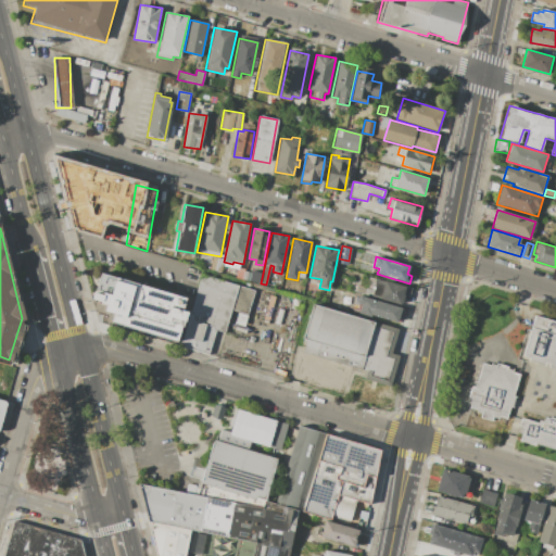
[(213,257),(224,260),(220,273),(210,270),(213,257)]
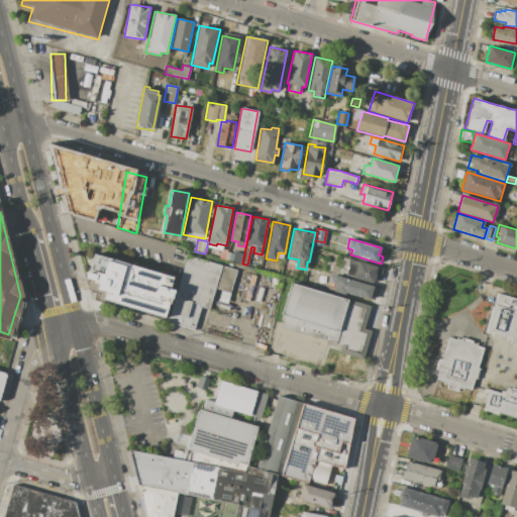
[(227,251),(234,253),(232,262),(225,260),(227,251)]
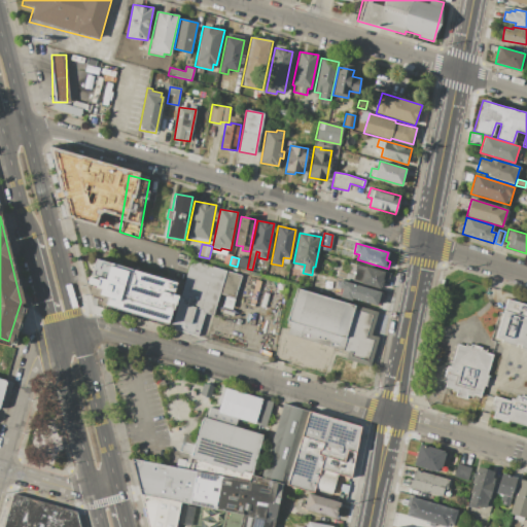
[(94,259),(174,281),(173,292),(177,294),(169,326),(104,306),(108,297),(99,294),(100,287),(88,283),(94,259)]
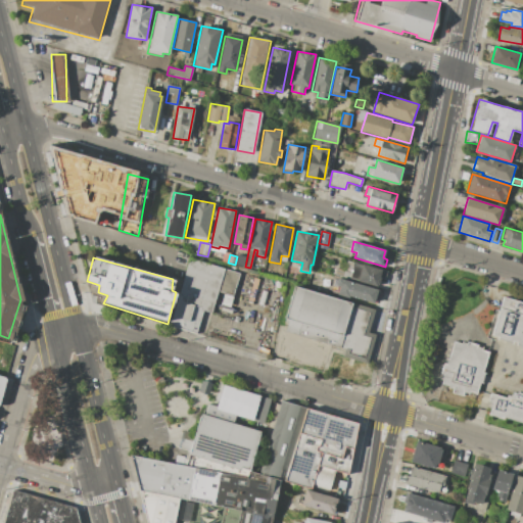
[(190,258),(239,273),(233,296),(218,291),(210,313),(203,311),(196,334),(170,327),(190,258)]
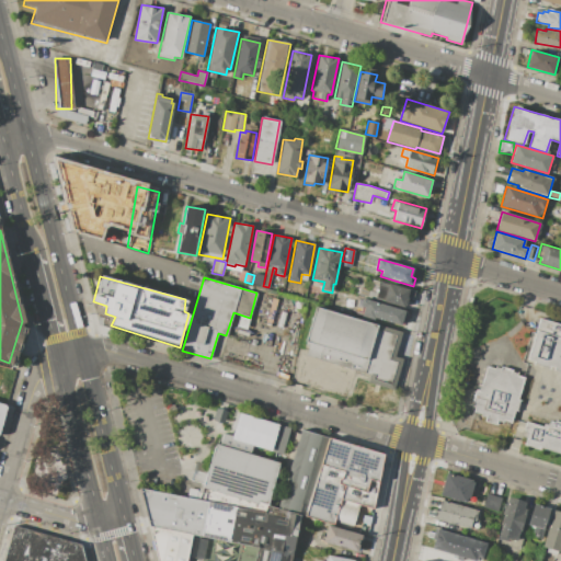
[(404,308),(382,301),(385,296),(376,294),(380,281),(415,292),(413,300),(408,298),(404,308)]
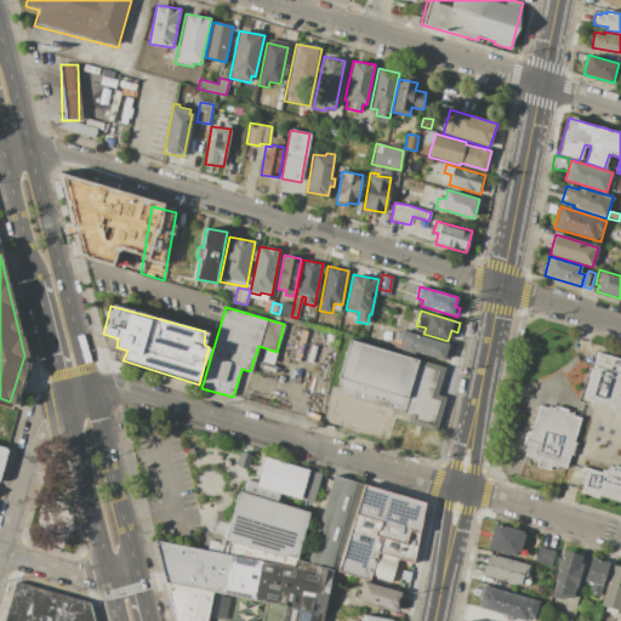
[(400,317),(411,320),(409,329),(398,325),(400,317)]
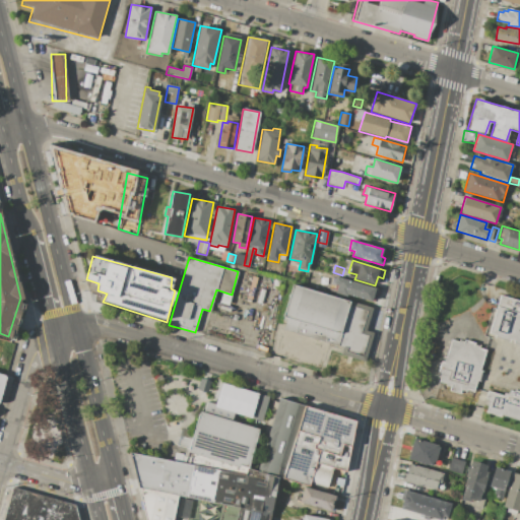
[(257,277),(252,299),(246,298),(252,276),(257,277)]
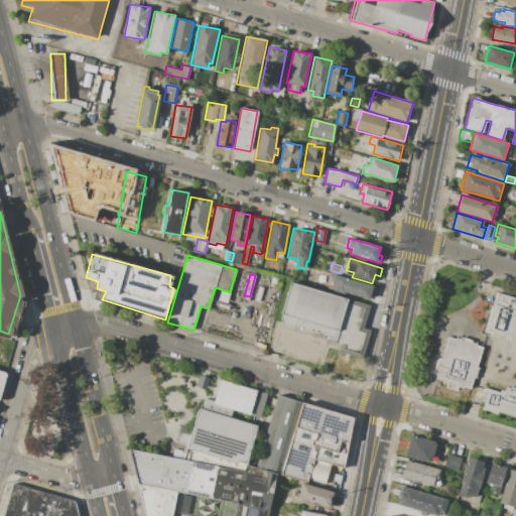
[(369,299),(345,292),(344,294),(333,290),(335,283),(331,281),(333,274),(373,286),(369,299)]
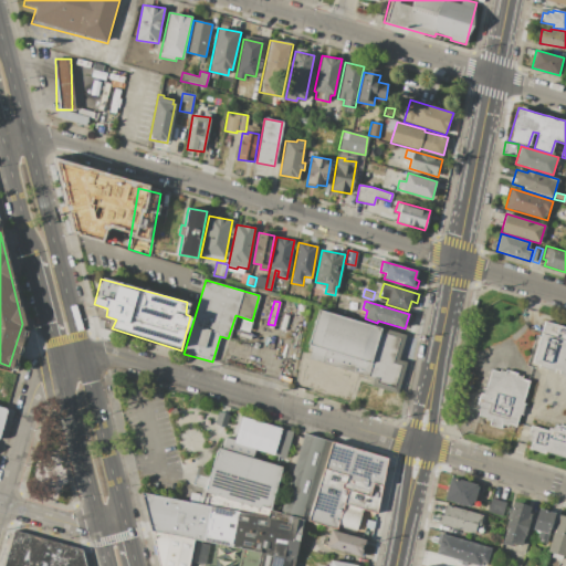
[(299,304),(306,306),(303,316),(296,314),(299,304)]
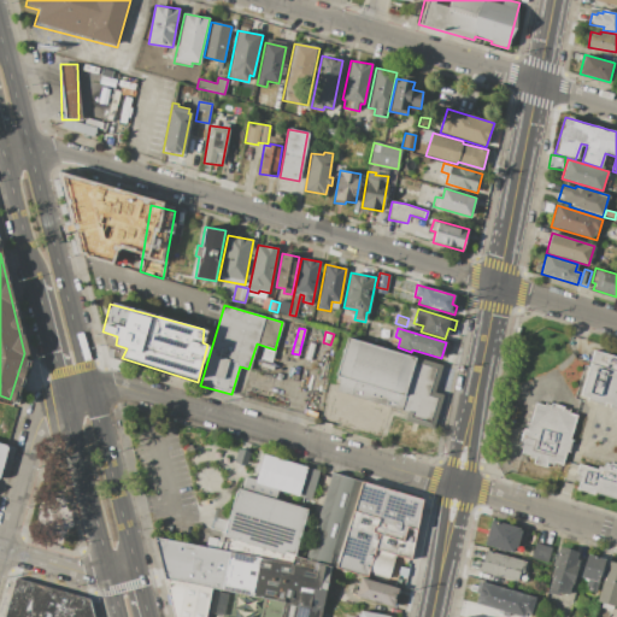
[(340,335),(347,338),(344,348),(336,346),(340,335)]
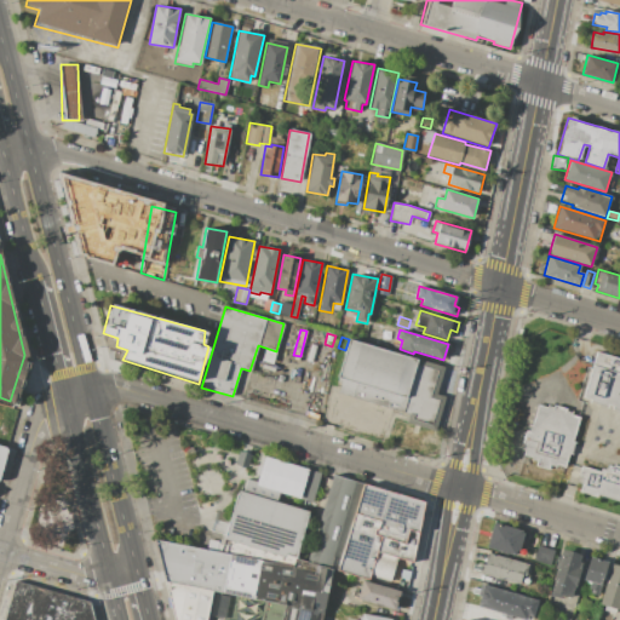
[(350,338),(446,365),(438,392),(447,395),(436,432),(407,424),(411,413),(391,408),(382,441),(337,428),(345,399),(333,395),(350,338)]
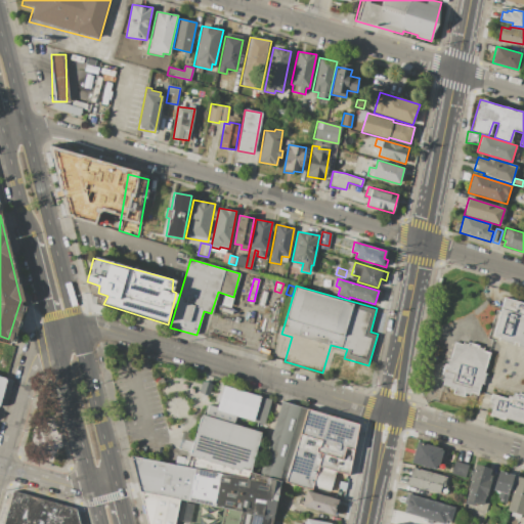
[(523,302),(503,297),(499,309),(494,308),(485,340),(487,340),(484,350),(453,341),(440,387),(450,390),(448,396),(480,404),(498,339),(523,345),(523,302)]
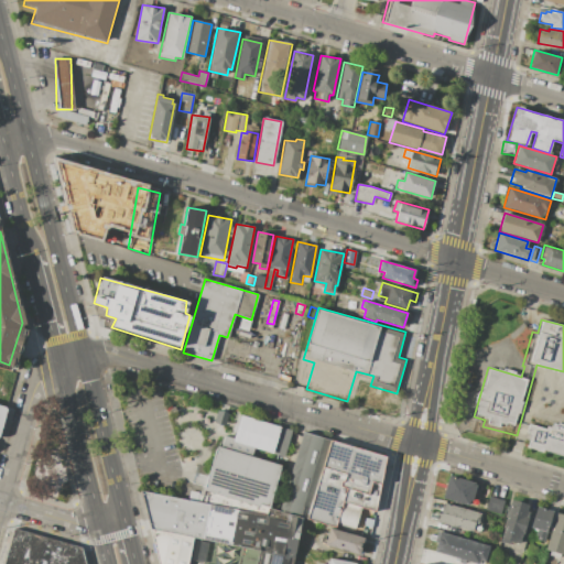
[(359,384),(369,388),(365,404),(354,401),(359,384)]
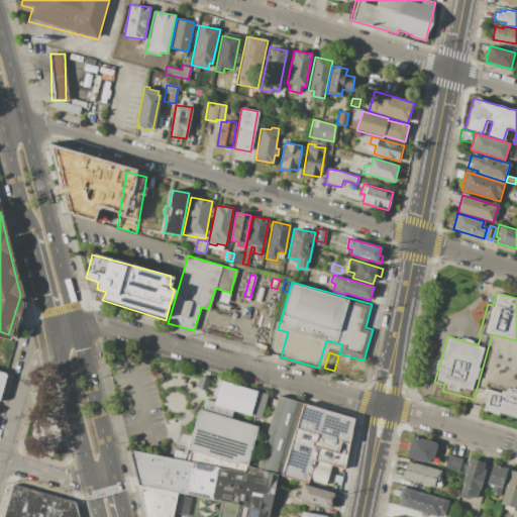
[(0,372),(8,375),(1,399),(0,399),(0,372)]
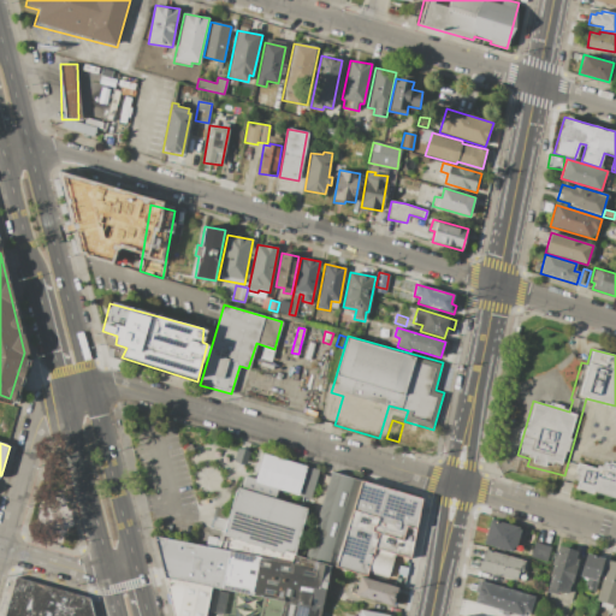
[(241,473),(230,509),(217,505),(211,527),(224,531),(218,549),(230,551),(292,563),(307,509),(301,505),(303,496),(311,498),(318,469),(260,450),(253,477),(241,473)]
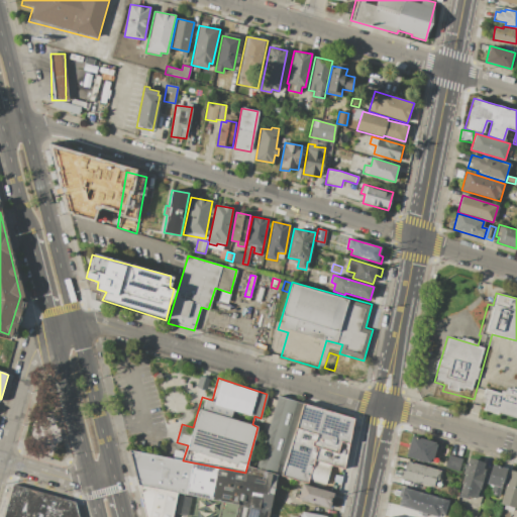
[(485,388),(482,400),(489,402),(486,409),(516,418),(516,389),(502,385),(500,393),(485,388)]
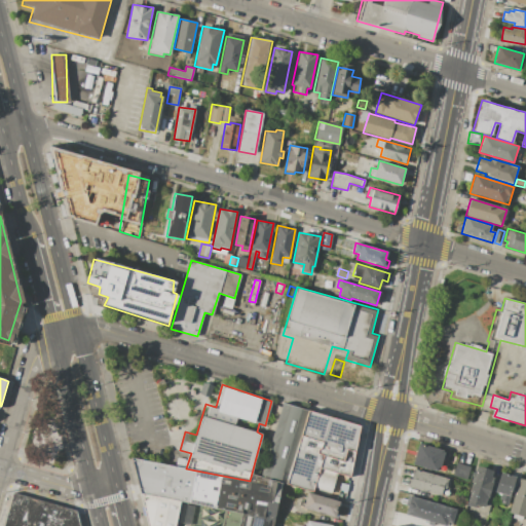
[(283,403),(308,410),(286,484),(261,477),(283,403)]
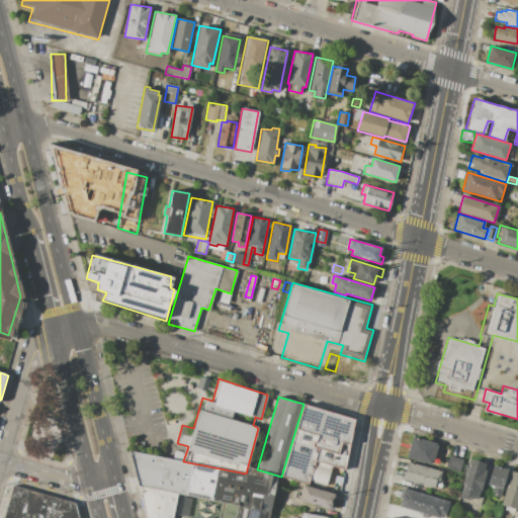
[(305,405),(354,420),(345,469),(316,461),(309,485),(282,477),(305,405)]
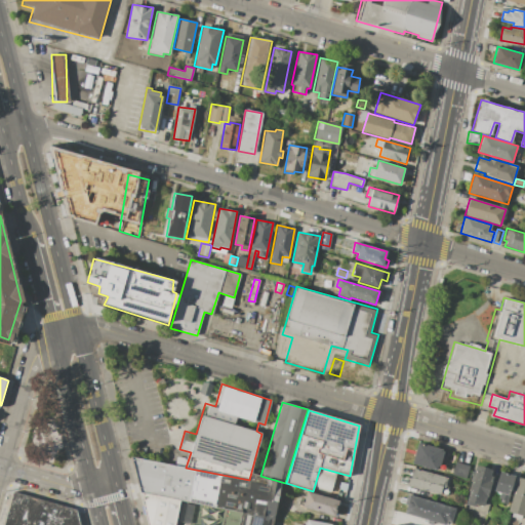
[(418,442),(444,449),(438,471),(412,463),(418,442)]
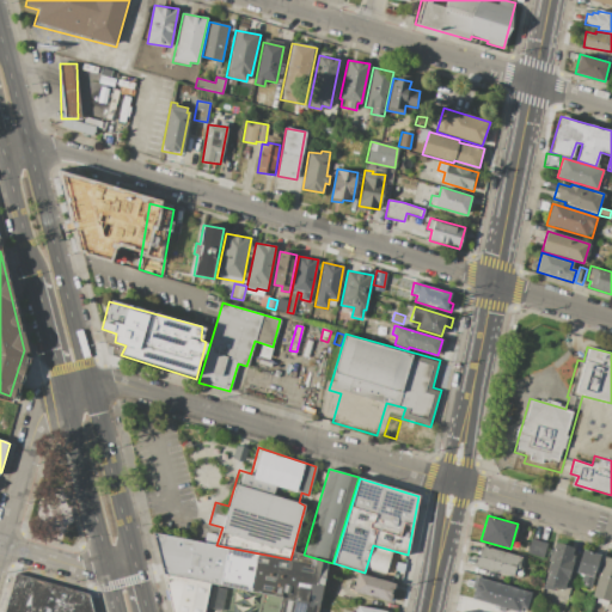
[(153,533),(161,573),(212,582),(221,583),(228,548),(216,545),(190,540),(153,533)]
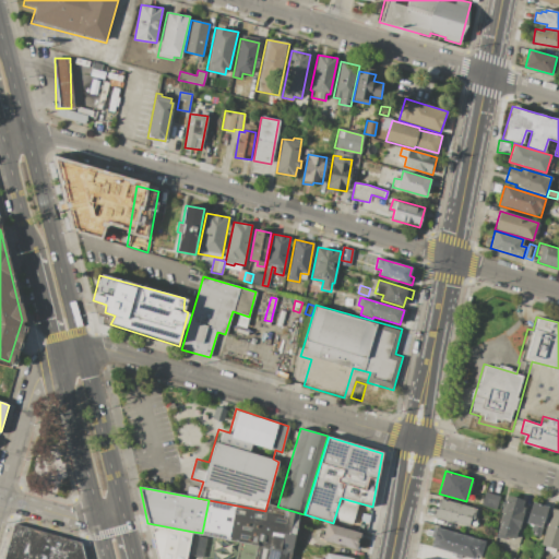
[(485,491),(499,496),(496,511),(480,507),(485,491)]
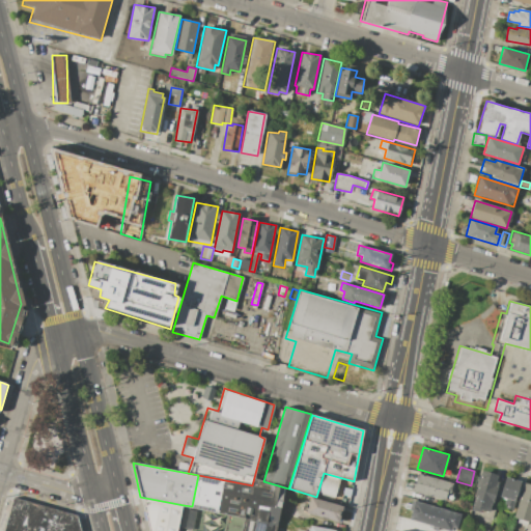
[(482,471),(497,475),(495,480),(498,481),(490,512),(480,509),(479,513),(471,511),(482,471)]
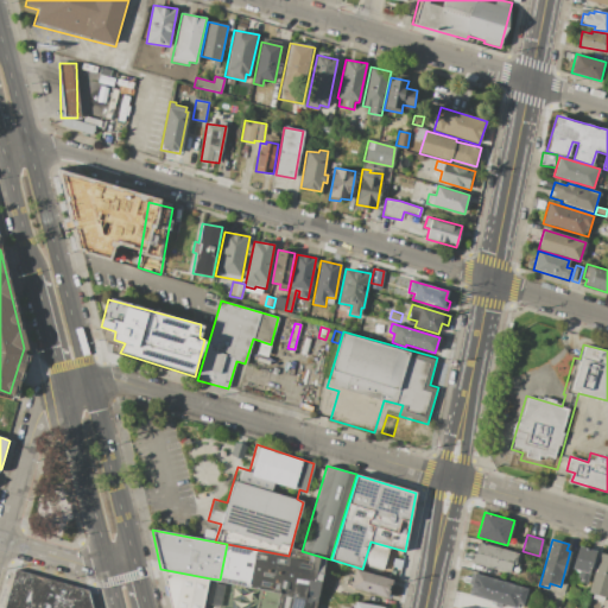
[(477,542),(519,553),(513,574),(472,563),(477,542)]
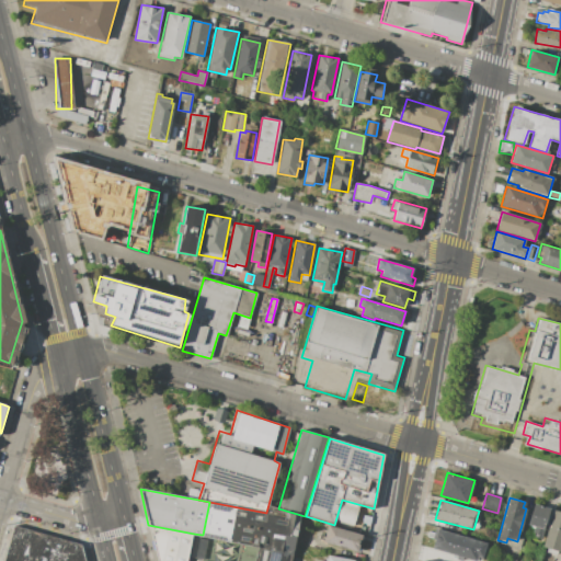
[(203,535),(209,502),(266,513),(298,519),(293,553),(258,547),(203,535)]
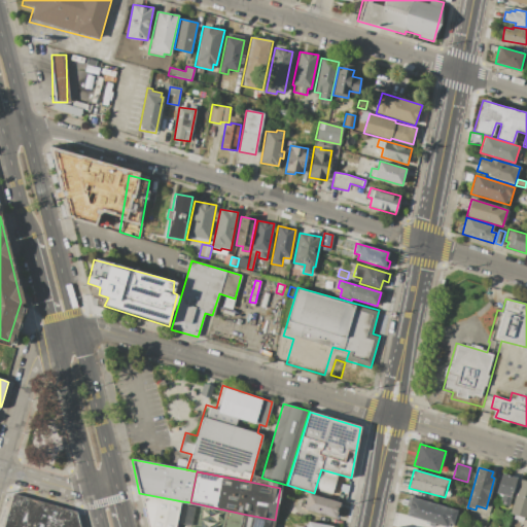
[(501,472),(516,477),(507,507),(499,504),(501,495),(496,493),(501,472)]
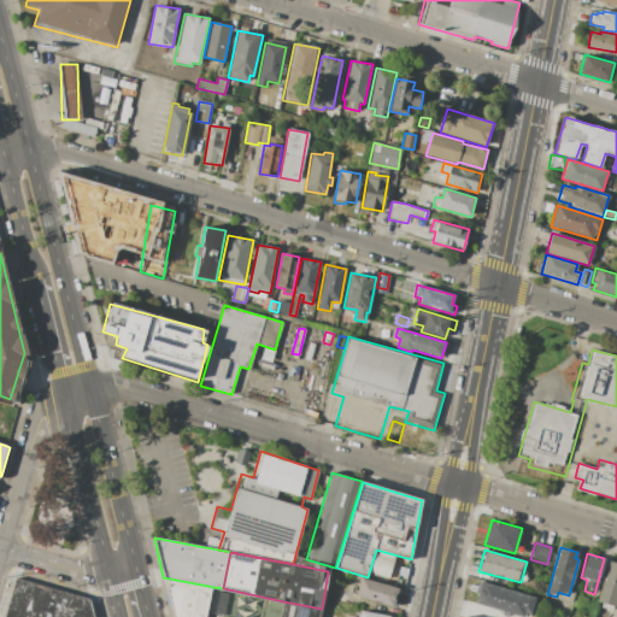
[(609,560),(616,562),(616,604),(615,613),(604,610),(605,605),(597,603),(609,560)]
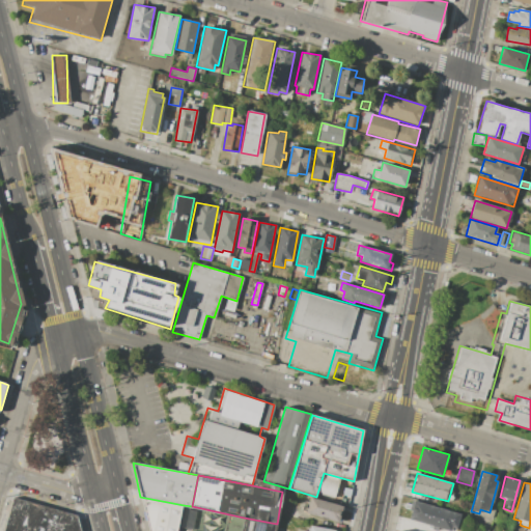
[(140,497),(149,530),(177,530),(184,505),(140,497)]
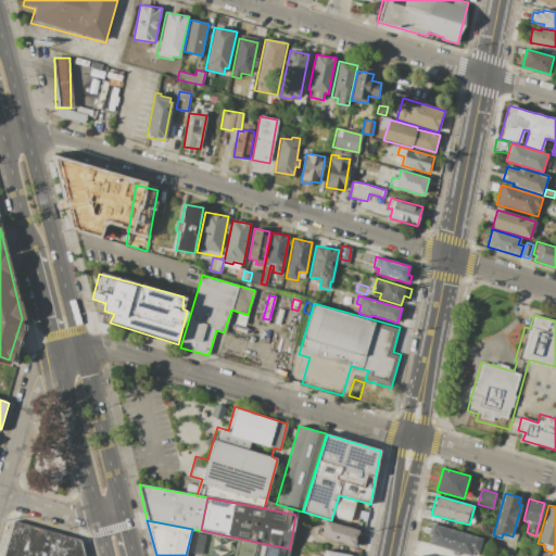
[(4,555),(14,521),(81,540),(85,555),(4,555)]
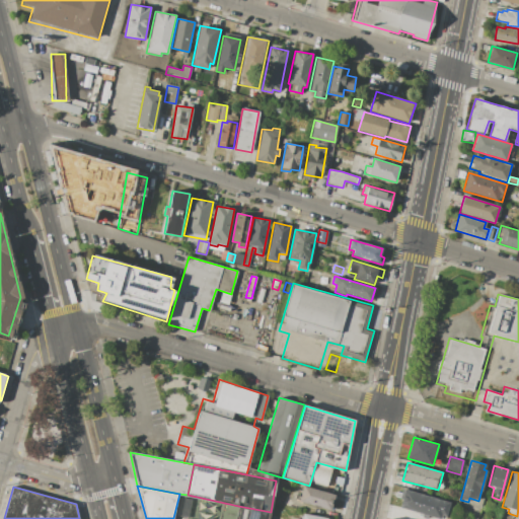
[(290,505),(292,496),(301,499),(304,488),(335,496),(330,510),(301,503),(300,507),(290,505)]
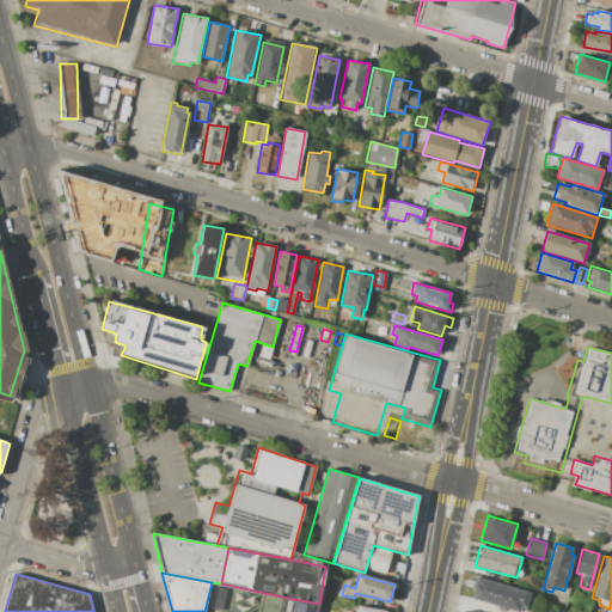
[(475,576),(533,593),(528,609),(522,607),(520,611),(472,600),(475,589),(472,588),(475,576)]
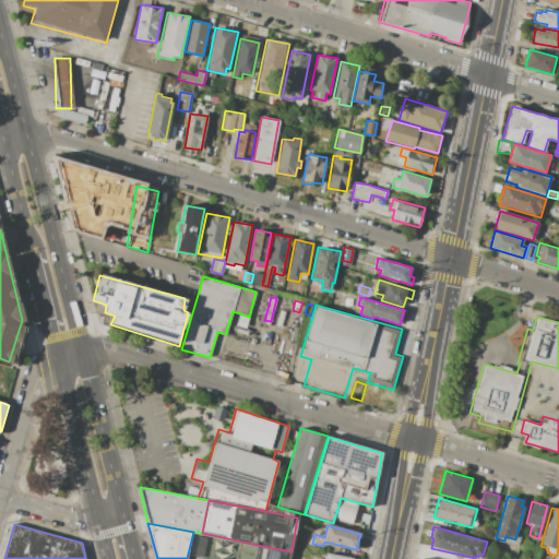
[(524,542),(532,544),(530,552),(522,550),(524,542)]
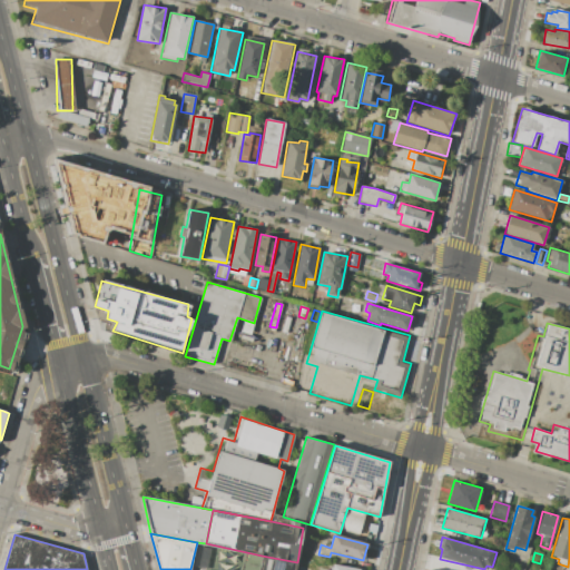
[(258,569),(262,556),(297,562),(295,569),(258,569)]
